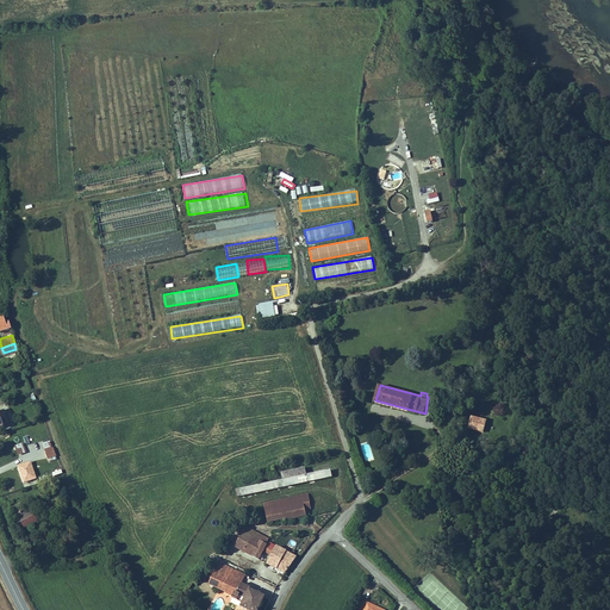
[(443,396),(452,402),(456,396),(448,390),(443,396)]
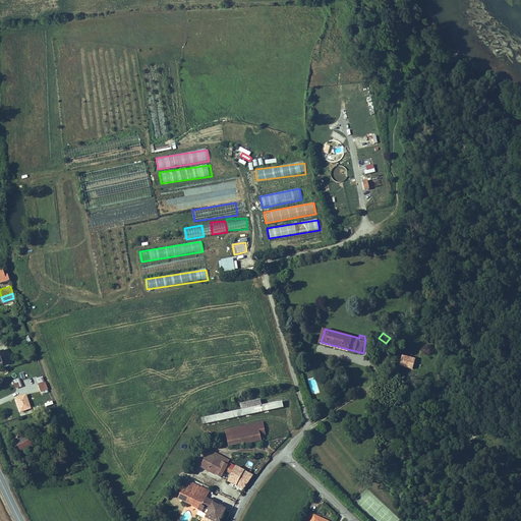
[(403,356),(401,365),(415,369),(417,360),(403,356)]
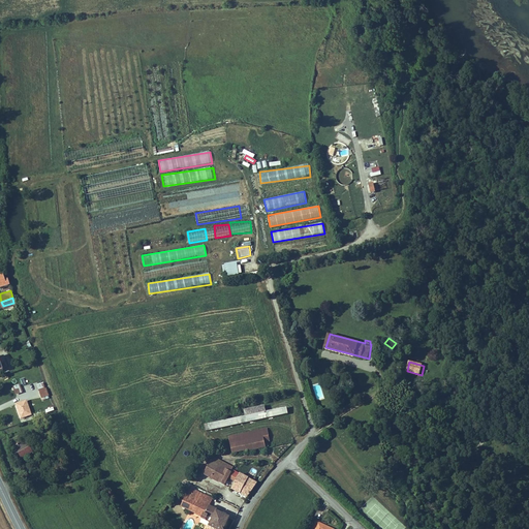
[(12,386),(16,395),(23,393),(20,384),(12,386)]
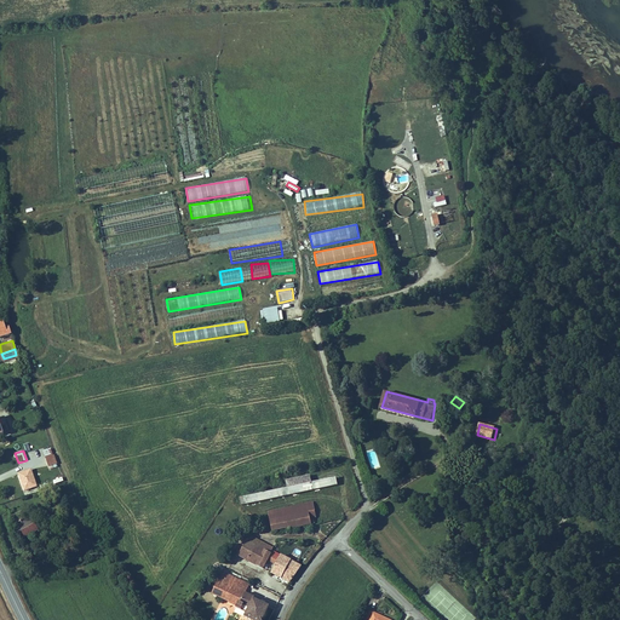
[(58,452),(49,454),(51,464),(61,460),(58,452)]
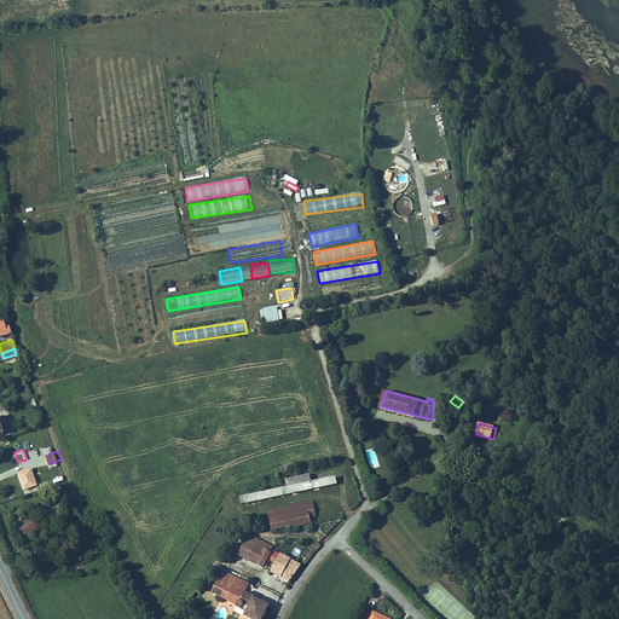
[(39,480),(34,464),(21,469),(27,485),(39,480)]
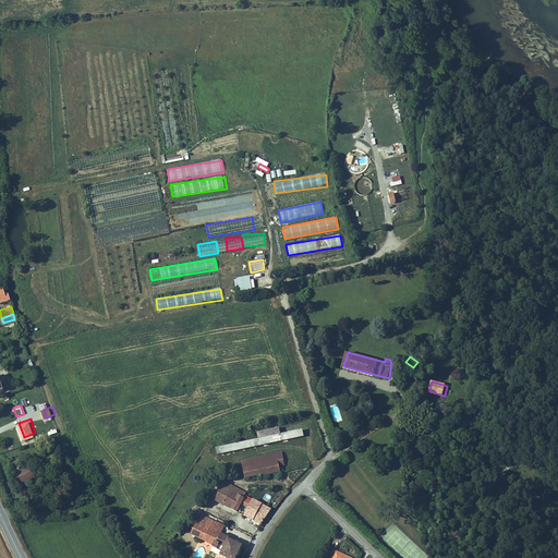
[(261,435),(219,443),(220,449),(274,440),(308,435),(307,428),(282,432),(280,424),(259,428),(261,435)]
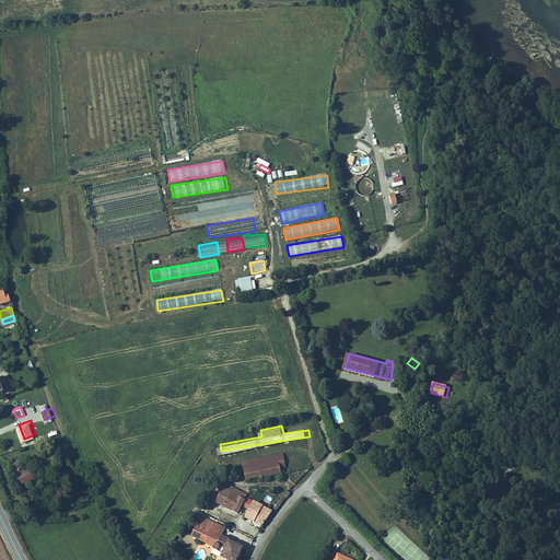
[(281,459),(280,453),(258,457),(259,464),(281,459)]
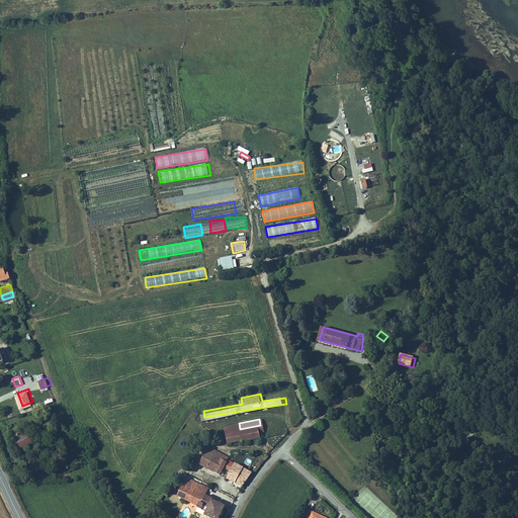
[(240,431),(240,429),(239,423),(225,425),(227,433),(240,431)]
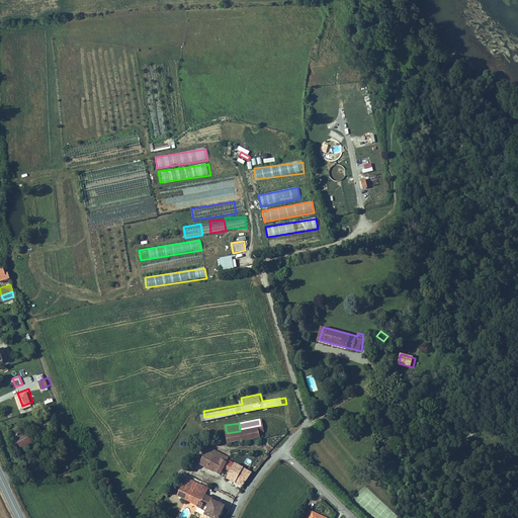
[(240,429),(240,431),(241,438),(261,435),(261,431),(265,430),(264,427),(264,425),(260,425),(240,429)]
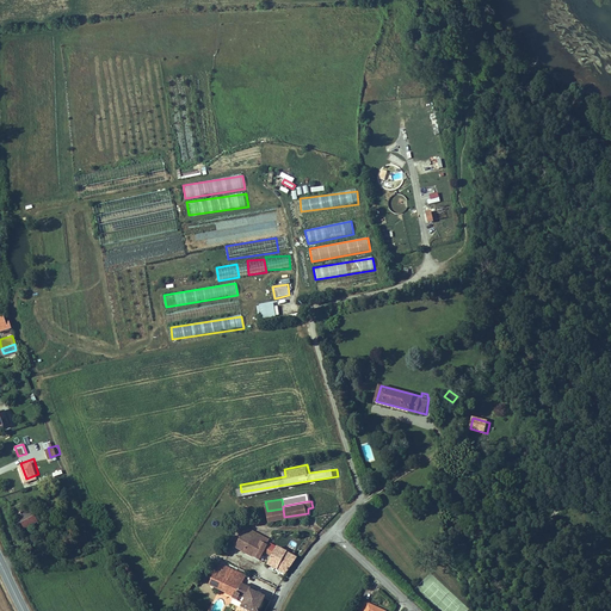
[(32,506),(18,513),(23,524),(34,519),(32,516),(36,514),(32,506)]
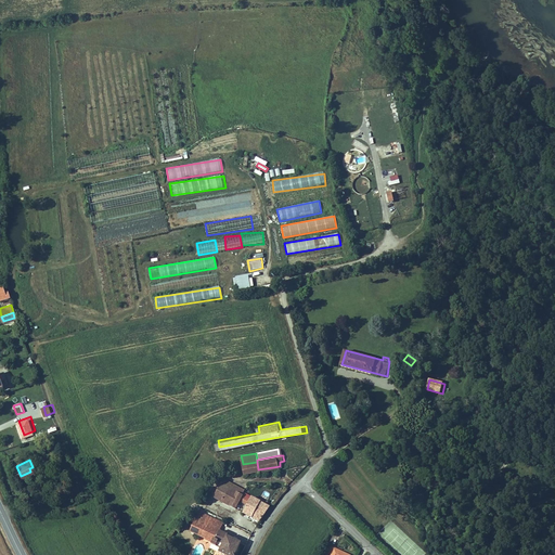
[(63,473),(65,478),(77,472),(74,466),(63,473)]
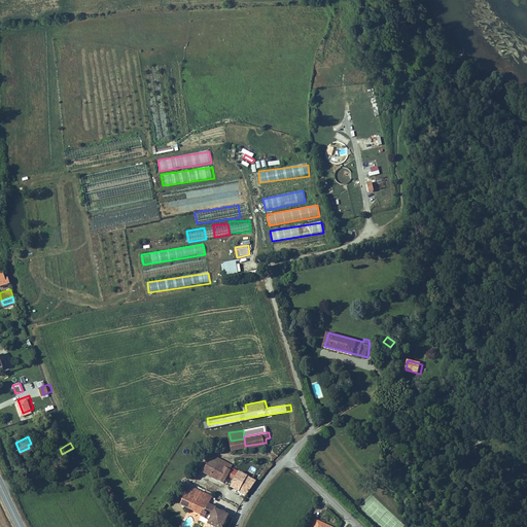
[(220,461),(227,465),(230,459),(214,452),(212,457),(220,461)]
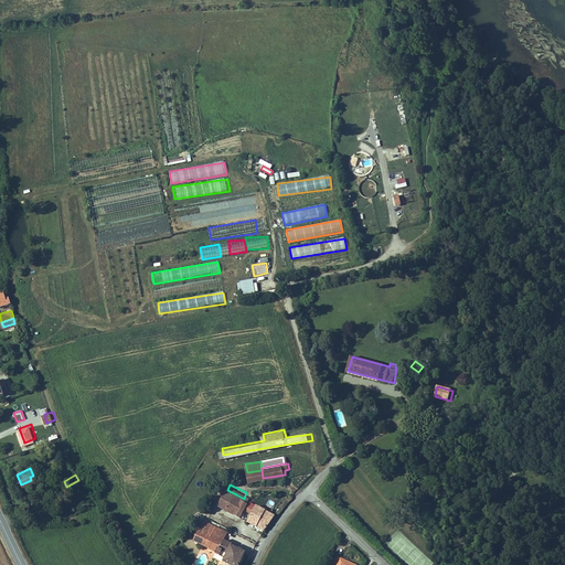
[(219,505),(227,510),(236,494),(227,490),(219,505)]
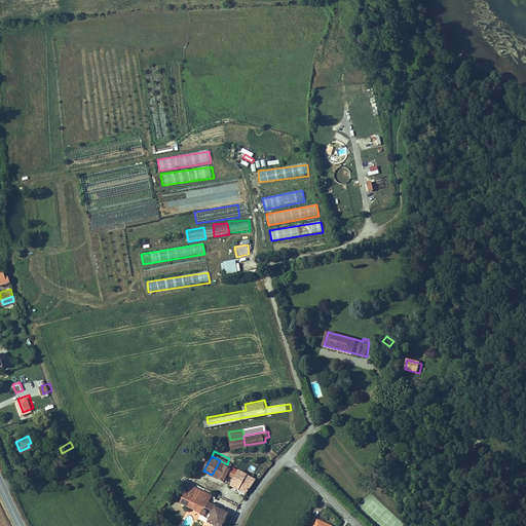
[(227,464),(220,460),(212,475),(219,478),(227,464)]
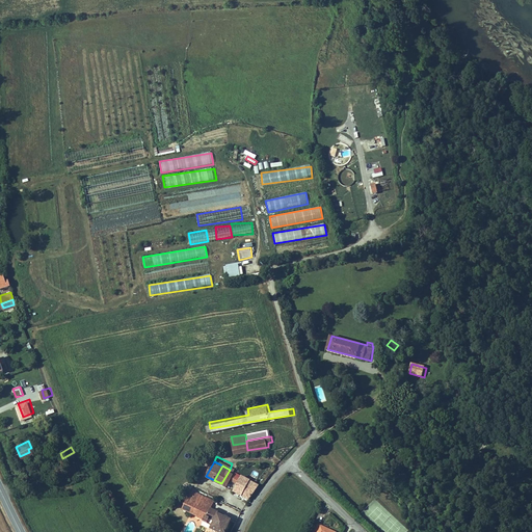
[(249,500),(260,484),(235,472),(229,482),(231,483),(232,481),(236,483),(235,486),(237,487),(235,491),(249,500)]
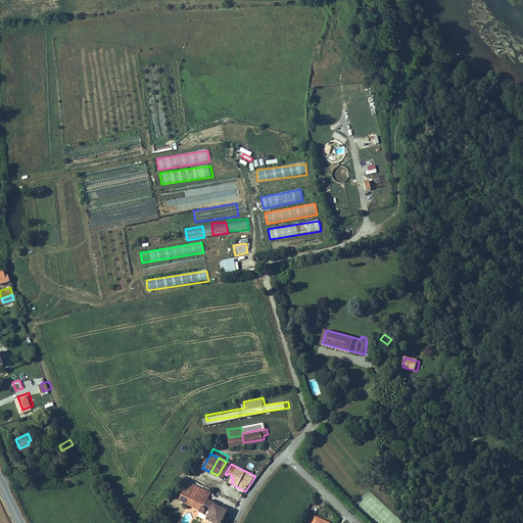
[(189,480),(181,500),(199,508),(198,511),(204,514),(205,511),(209,513),(206,519),(214,522),(221,522),(228,510),(205,498),(210,489),(189,480)]
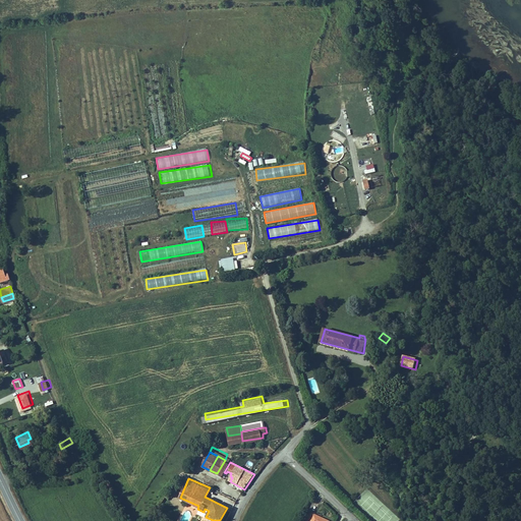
[(313,510),(308,520),(331,520),(332,519),(313,510)]
